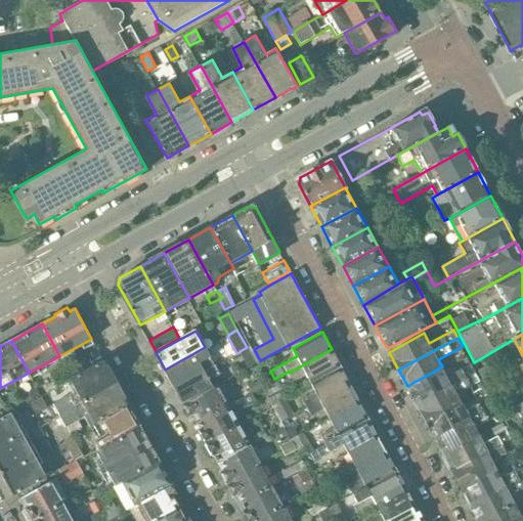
[(251,346),(247,348),(247,347),(240,351),(240,352),(248,366),(259,360),(251,346)]
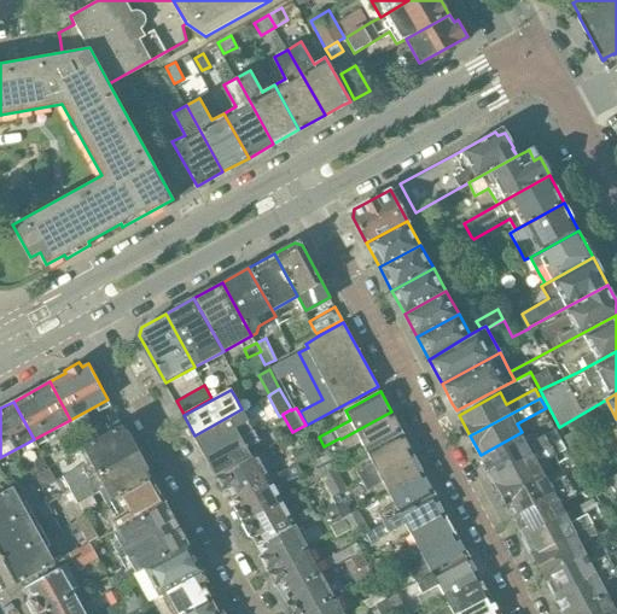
[(195,436),(207,456),(242,437),(236,426),(248,419),(242,409),(195,436)]
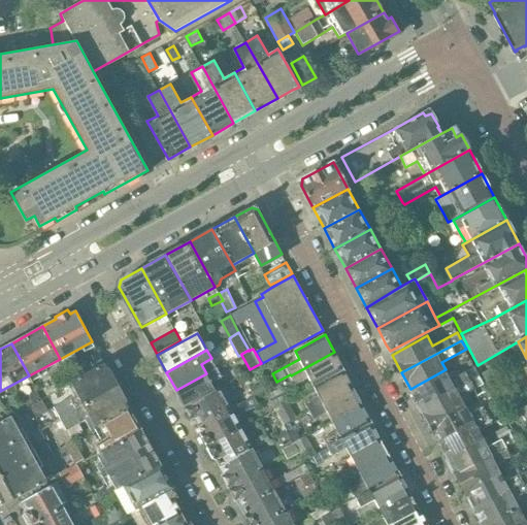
[(343,369),(334,352),(291,375),(295,385),(308,378),(314,386),(343,369)]
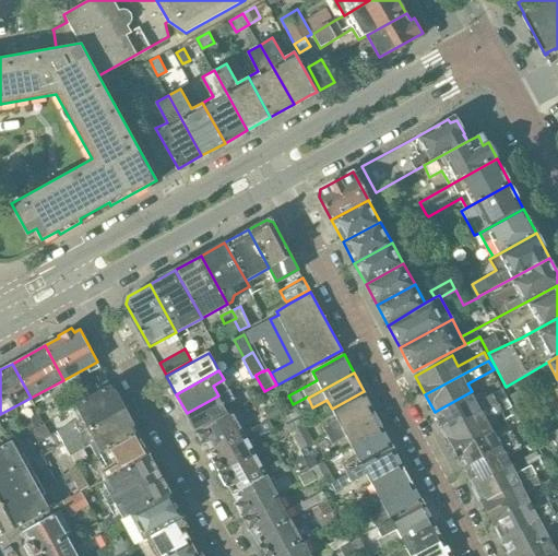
[(107,378),(97,383),(102,390),(110,386),(107,378)]
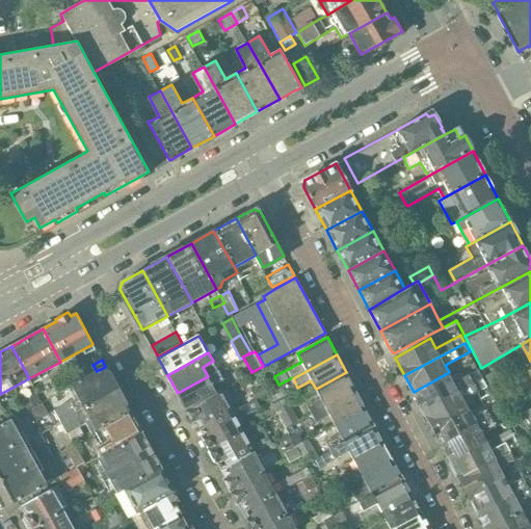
[(77,397),(49,413),(55,424),(60,421),(118,390),(105,367),(97,371),(72,386),(77,397)]
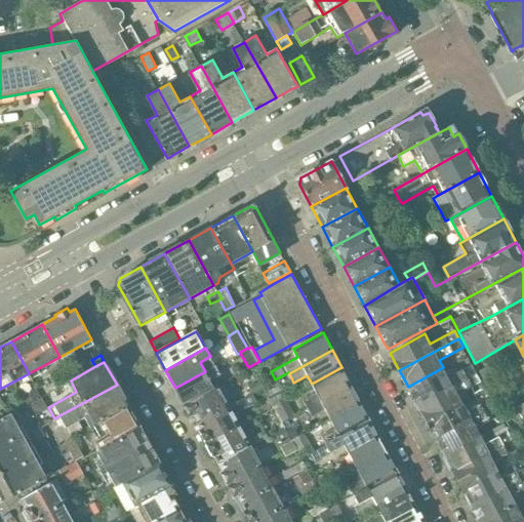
[(408,387),(417,403),(476,371),(472,364),(448,376),(443,367),(408,387)]
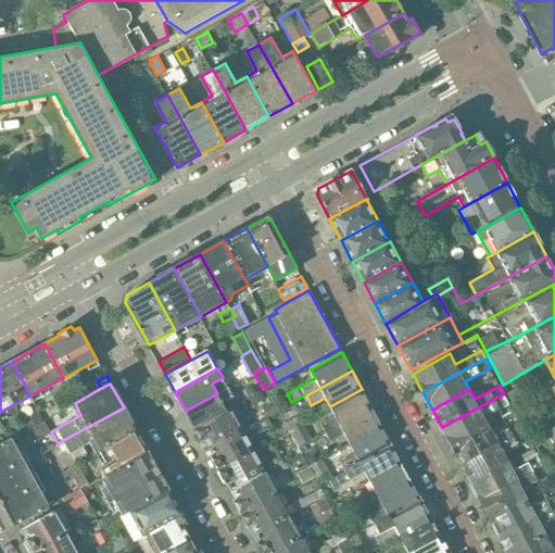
[(228,387),(217,393),(186,411),(194,427),(226,410),(222,402),(232,396),(228,387)]
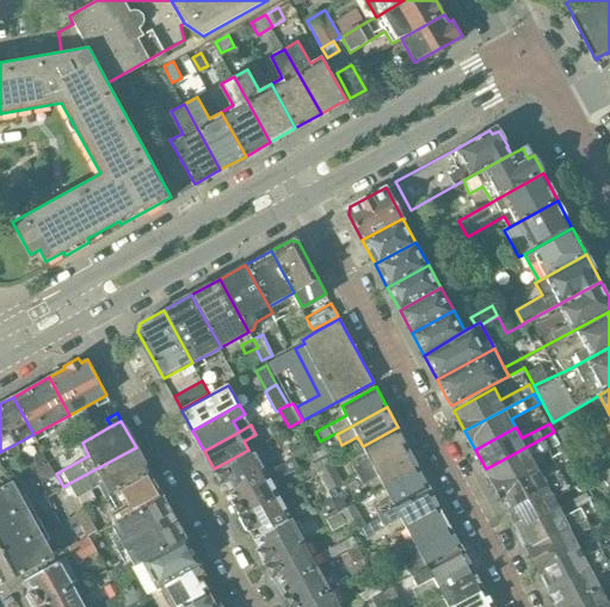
[(572,425),(560,432),(566,444),(579,437),(572,425)]
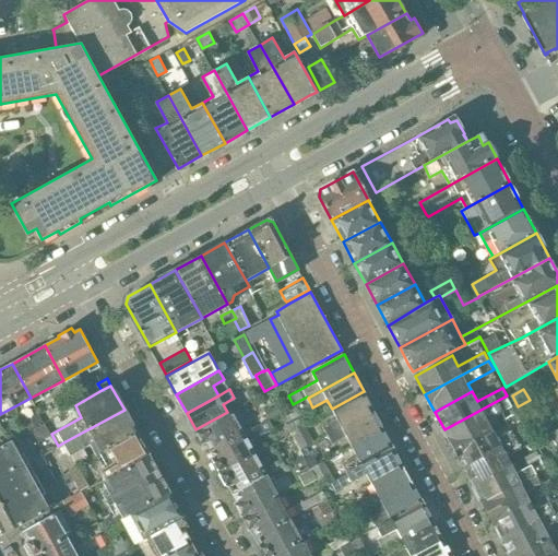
[(374,410),(364,391),(332,409),(337,418),(323,426),(328,435),(374,410)]
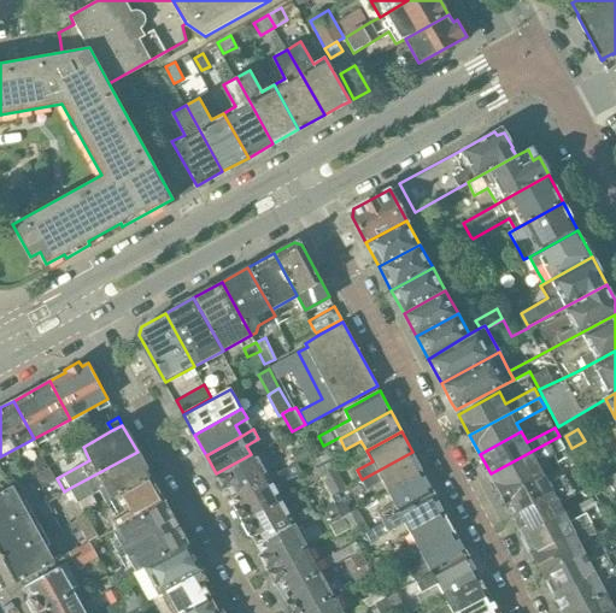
[(491,473),(500,494),(543,471),(538,461),(552,453),(565,447),(559,436),(491,473)]
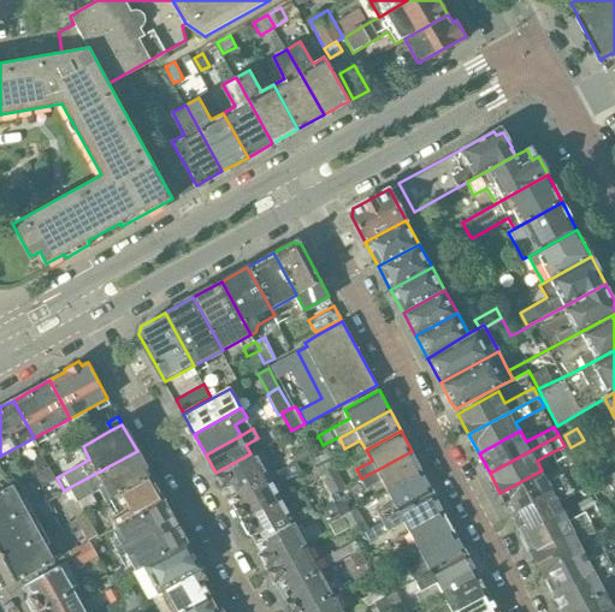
[(591,452),(584,440),(571,447),(578,459),(591,452)]
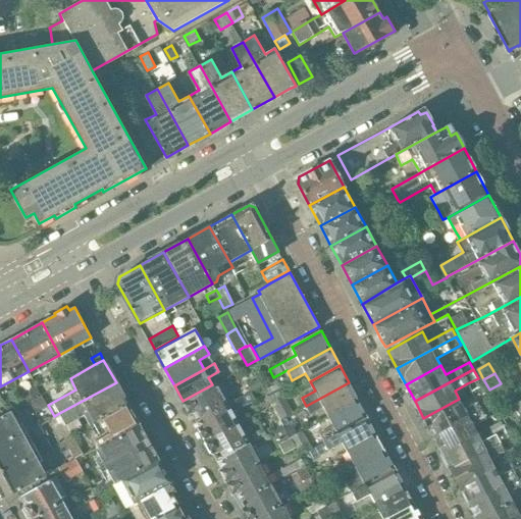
[(257,376),(246,382),(250,390),(261,384),(257,376)]
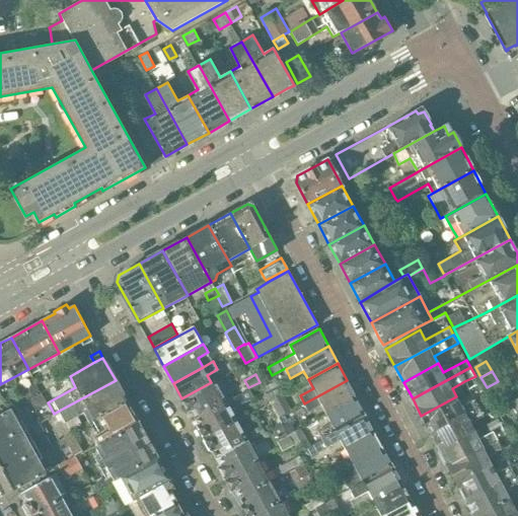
[(277,379),(264,386),(271,400),(282,393),(282,392),(283,392),(277,379)]
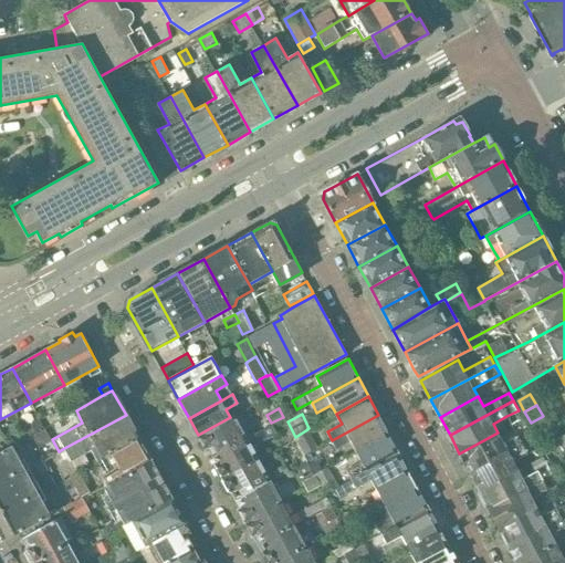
[(126,415),(64,448),(71,460),(96,447),(102,457),(138,437),(126,415)]
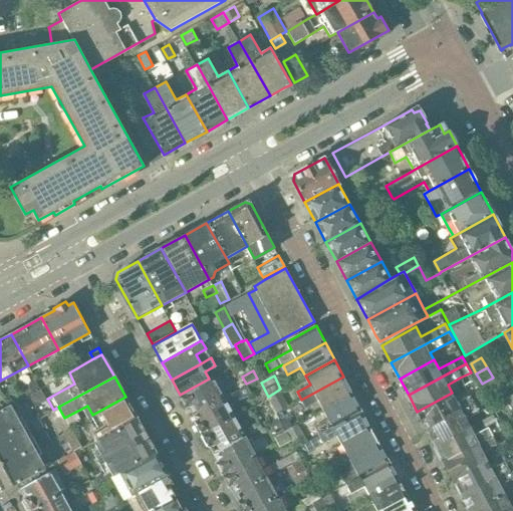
[(214,376),(209,378),(180,395),(187,408),(189,407),(193,413),(225,396),(214,376)]
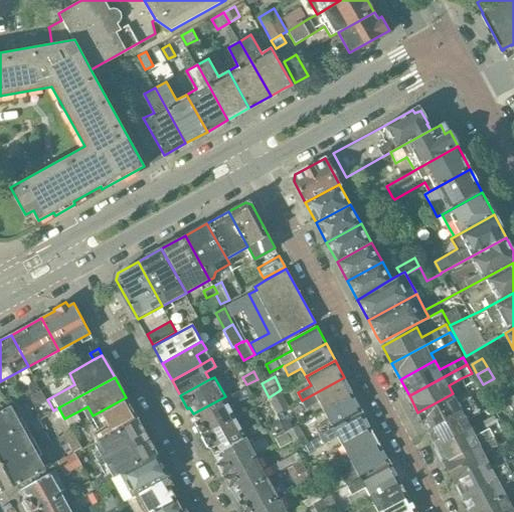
[(353,394),(344,377),(302,400),(307,408),(320,402),(324,410),(353,394)]
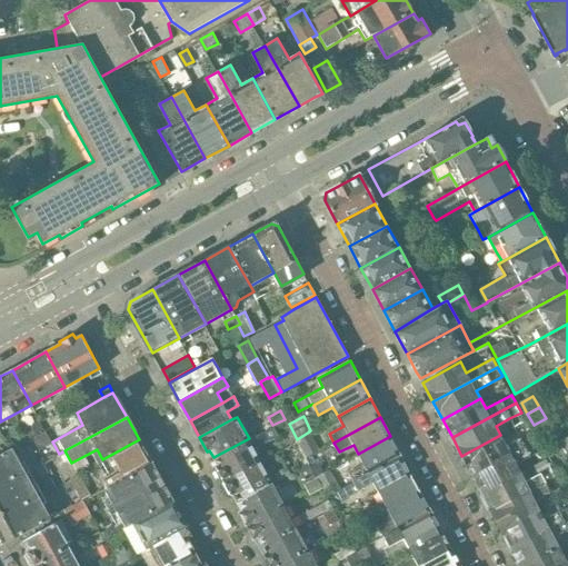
[(216,467),(223,480),(260,460),(255,448),(278,436),(272,426),(249,438),(213,457),(218,466),(216,467)]
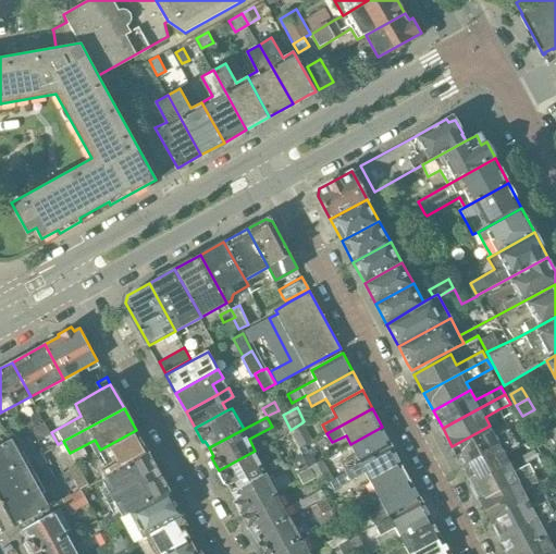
[(452,446),(461,464),(526,430),(521,421),(509,428),(494,435),(490,426),(452,446)]
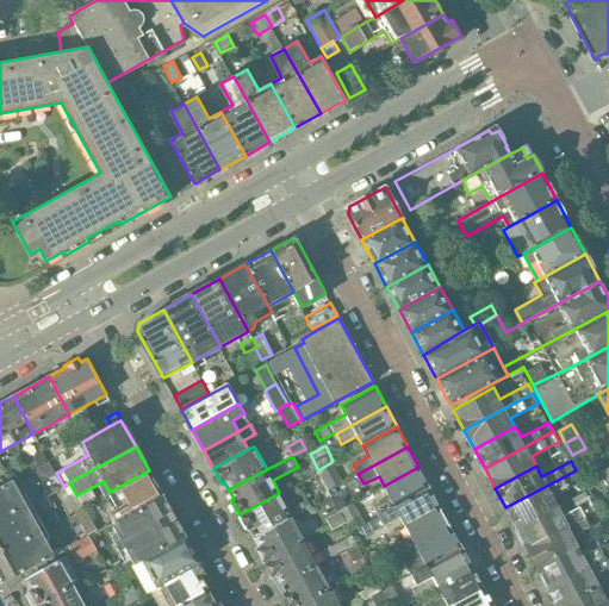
[(328,488),(342,481),(331,462),(318,470),(328,488)]
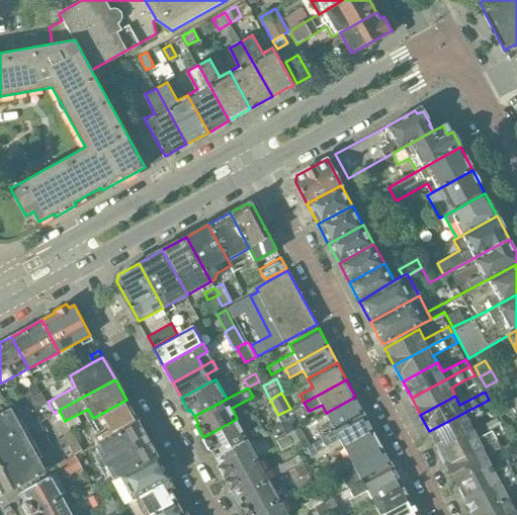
[(365,414),(355,397),(326,413),(331,422),(318,428),(322,437),(365,414)]
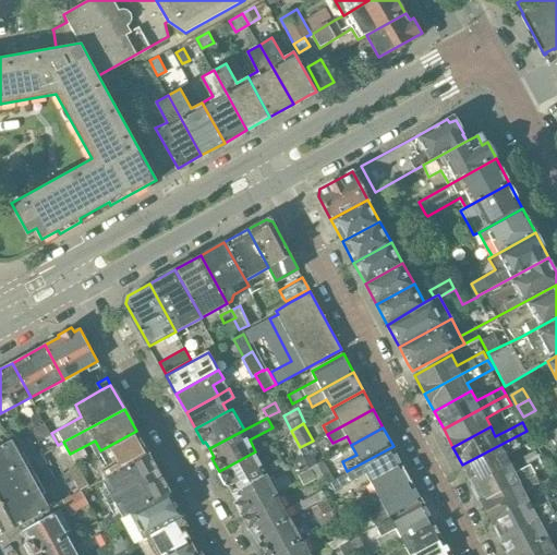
[(149,455),(136,431),(100,450),(99,451),(107,466),(100,470),(105,479),(149,455)]
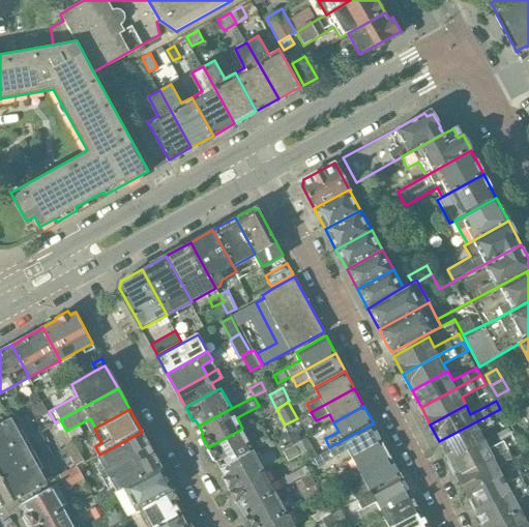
[(439,441),(448,459),(485,439),(480,432),(493,423),(504,417),(500,409),(439,441)]
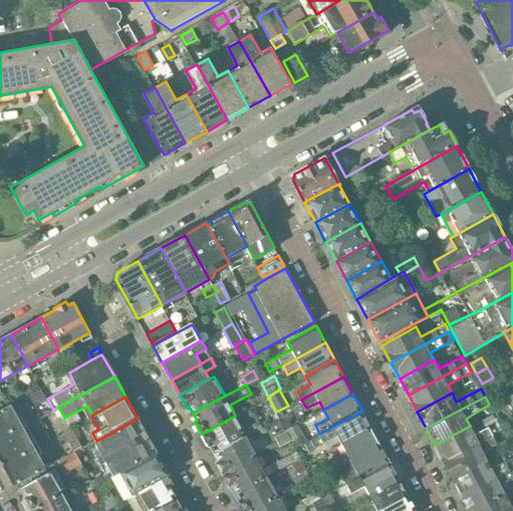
[(0,451),(28,437),(10,405),(0,410),(0,451)]
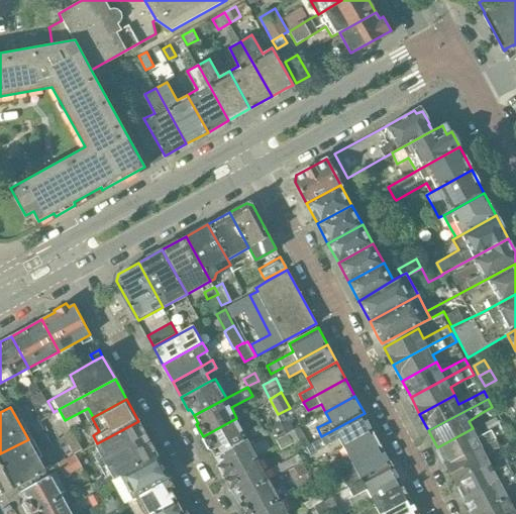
[(373,429),(365,413),(321,436),(322,437),(305,446),(309,453),(326,444),(339,437),(343,445),(373,429)]
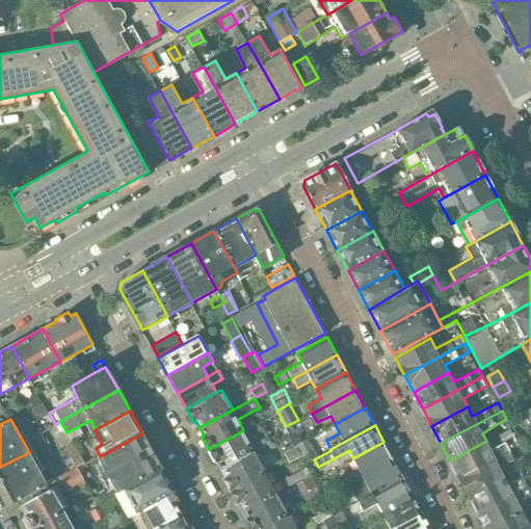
[(450,460),(459,477),(520,445),(510,428),(499,434),(504,444),(490,450),(486,441),(450,460)]
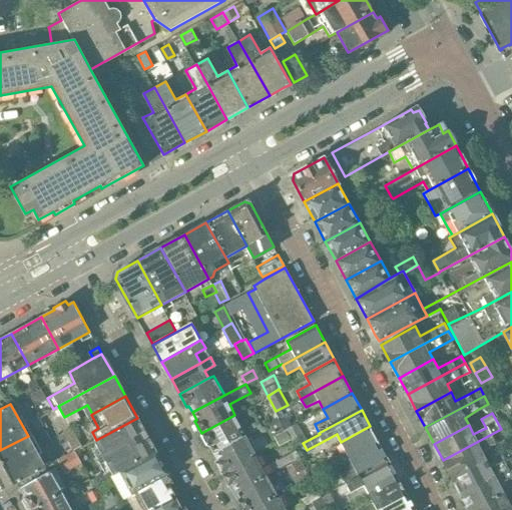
[(44,426),(38,414),(30,418),(37,430),(44,426)]
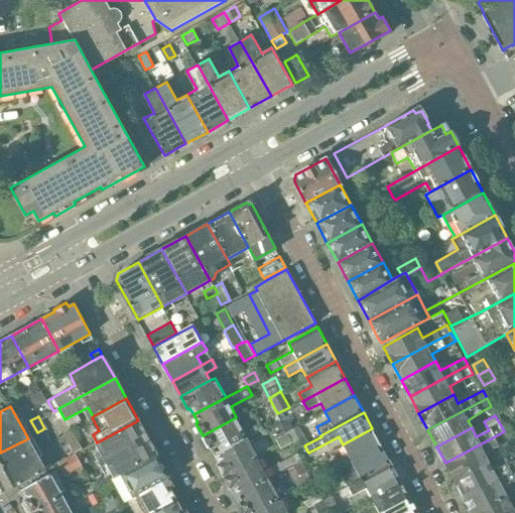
[(247,436),(236,417),(203,435),(210,449),(212,447),(216,455),(247,436)]
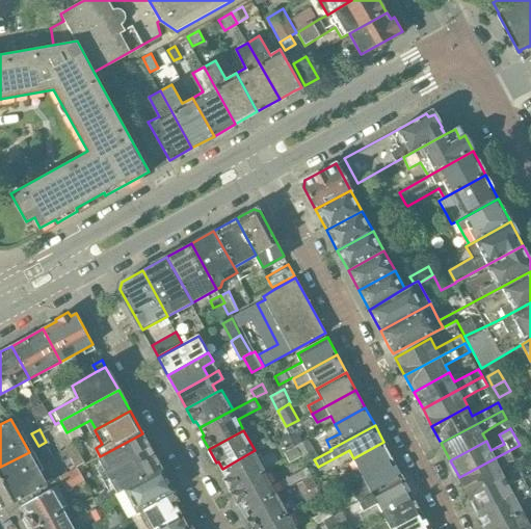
[(100,456),(97,457),(102,467),(97,470),(102,478),(152,450),(142,433),(100,456)]
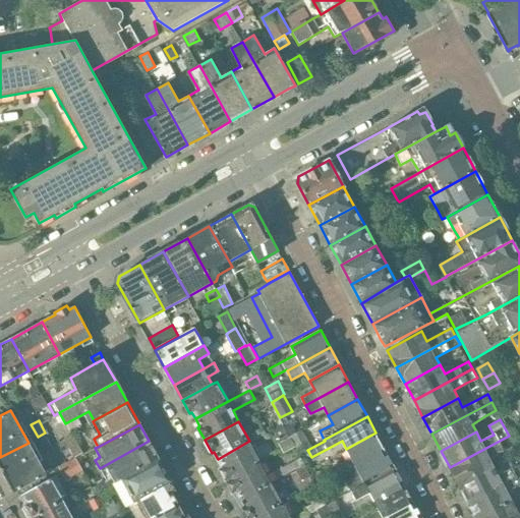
[(263,425),(251,433),(254,439),(267,433),(263,425)]
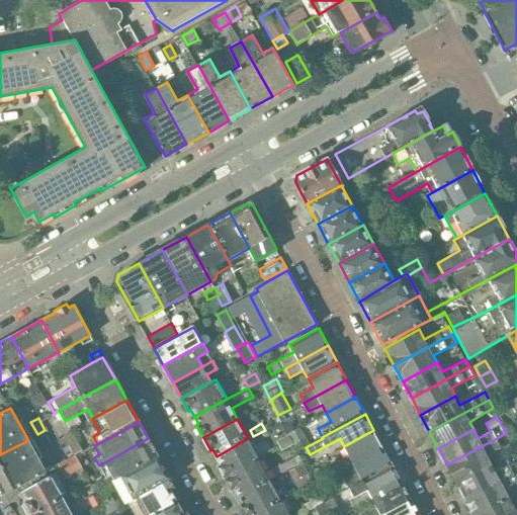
[(313,423),(303,428),(309,441),(319,436),(319,435),(313,423)]
